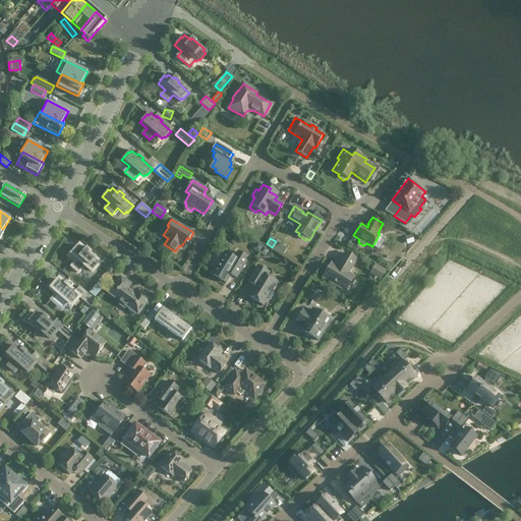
[(256,242),(254,246),(255,250),(259,252),(263,246),(256,242)]
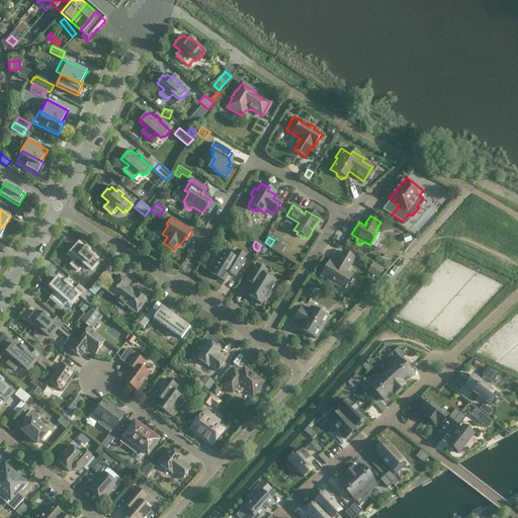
[(76,247),(75,246),(68,254),(75,260),(71,265),(78,271),(84,265),(90,270),(92,268),(93,269),(99,263),(89,253),(90,252),(85,247),(84,249),(79,245),(76,247)]
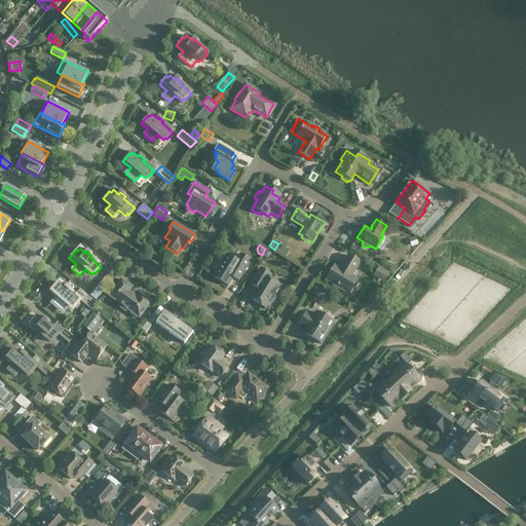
[(265,249),(262,255),(265,258),(269,257),(271,253),(265,249)]
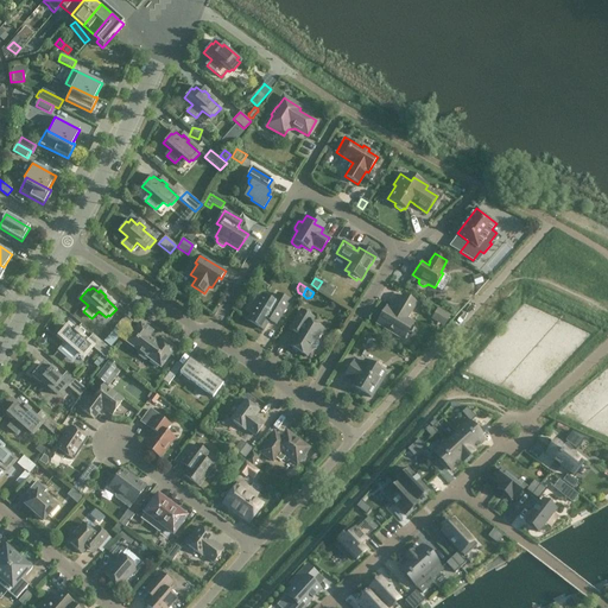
[(271,320),(272,318),(278,322),(290,302),(277,293),(272,301),(263,295),(247,320),(264,330),(270,320),(271,320)]
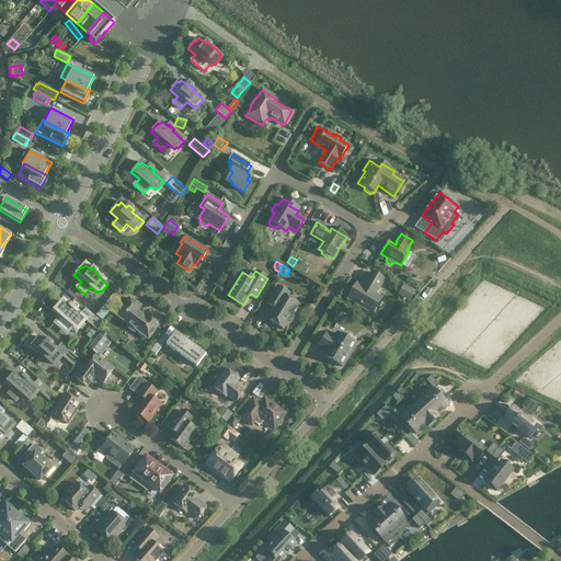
[(365,283),(366,284),(364,287),(357,283),(347,299),(371,313),(376,307),(379,307),(381,302),(380,299),(381,298),(375,294),(384,279),(371,272),(365,283)]
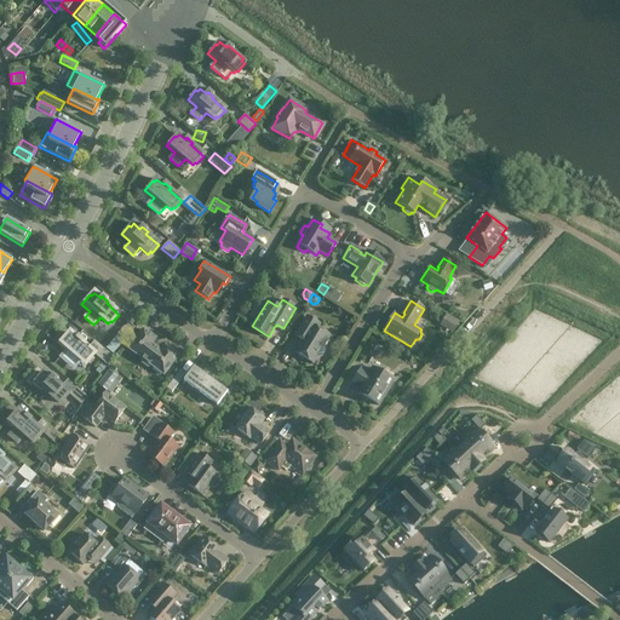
[(453,333),(459,322),(447,315),(441,326),(453,333)]
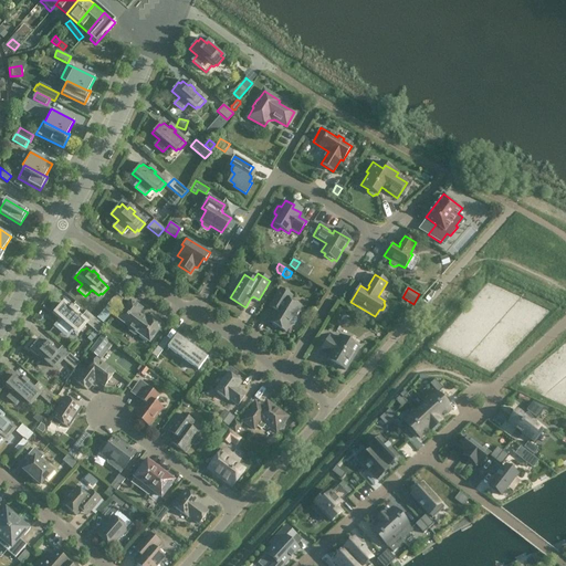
[(292,302),(289,300),(291,295),(280,290),(272,304),(276,307),(278,310),(270,322),(272,324),(272,325),(275,327),(278,327),(285,332),(290,324),(292,325),(294,325),(296,321),(296,318),(294,317),(299,310),(292,306),(293,304),(292,302)]
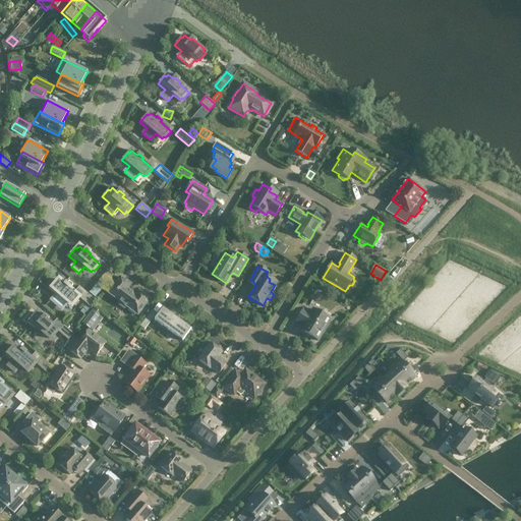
[(105,284),(113,274),(107,269),(99,279),(105,284)]
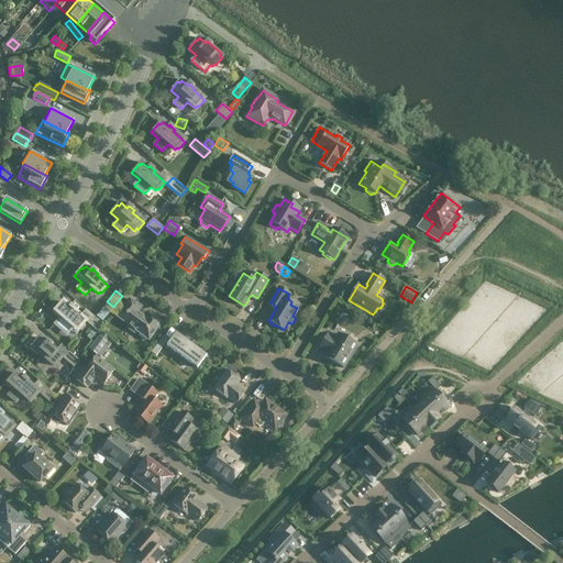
[(129,326),(128,327),(128,329),(133,333),(136,333),(138,332),(148,341),(162,323),(151,315),(146,319),(145,318),(144,320),(138,316),(139,313),(138,312),(141,308),(130,299),(117,317),(129,326)]
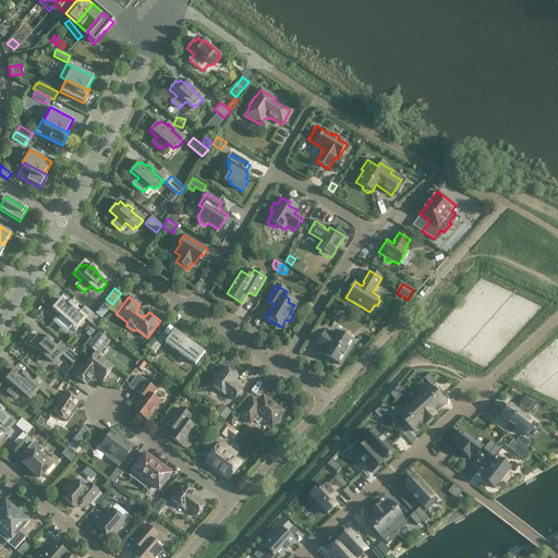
[(51,308),(59,316),(55,322),(62,328),(69,322),(75,327),(77,325),(79,326),(85,318),(73,308),(75,306),(70,302),(69,304),(62,299),(60,302),(59,301),(51,308)]
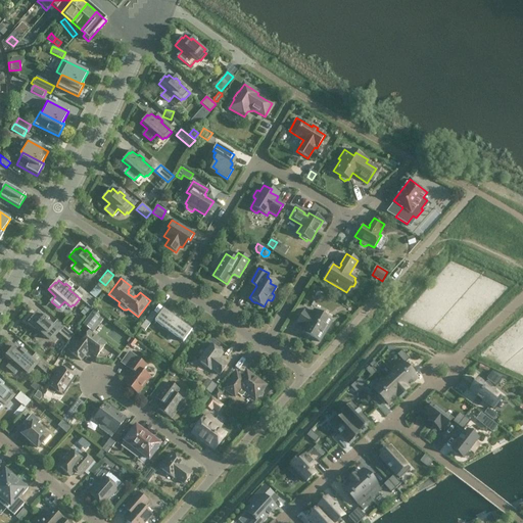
[(85,292),(81,297),(83,298),(81,300),(88,305),(87,306),(90,308),(96,301),(85,292)]
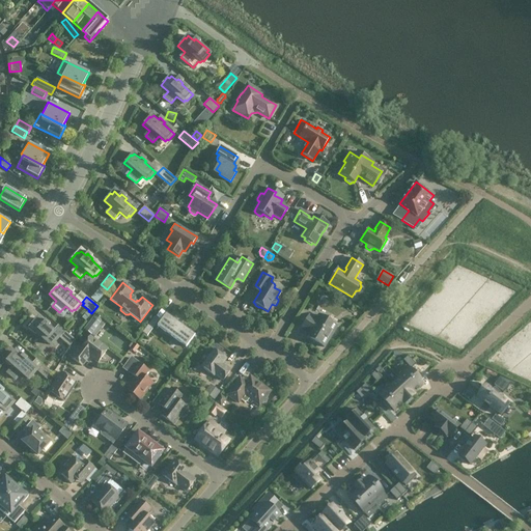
[(87,311),(82,318),(85,320),(91,314),(87,311)]
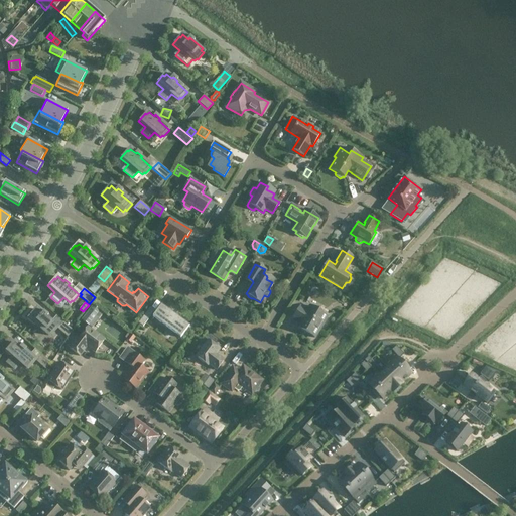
[(93,305),(82,320),(89,326),(96,316),(99,319),(103,313),(93,305)]
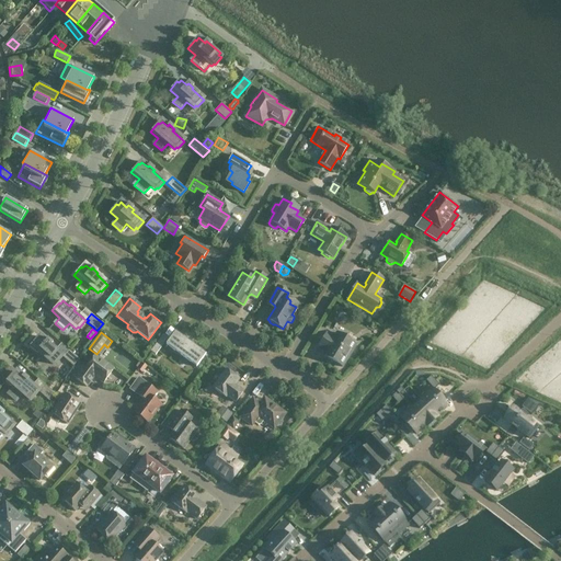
[(174,351),(175,348),(197,365),(205,355),(175,332),(165,344),(174,351)]
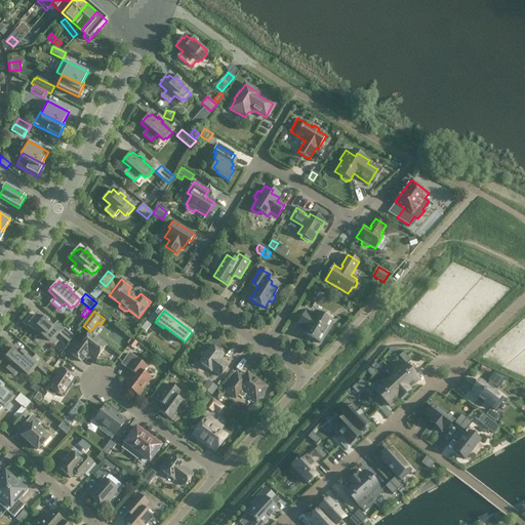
[(309,332),(307,335),(320,344),(333,322),(316,312),(312,317),(306,313),(297,325),(309,332)]
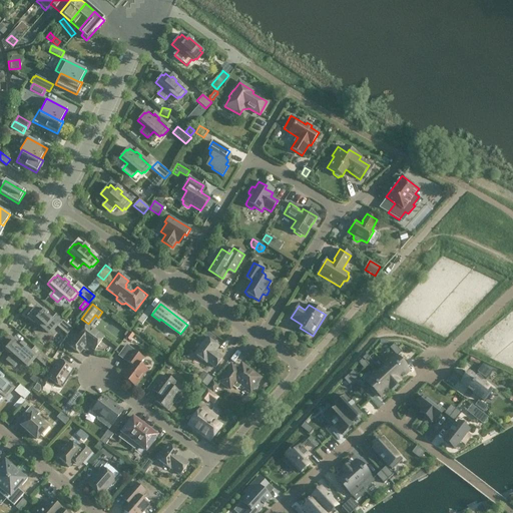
[(48,315),(43,311),(42,313),(36,308),(34,311),(33,310),(26,317),(34,324),(35,322),(48,334),(50,331),(51,333),(57,326),(46,317),(48,315)]
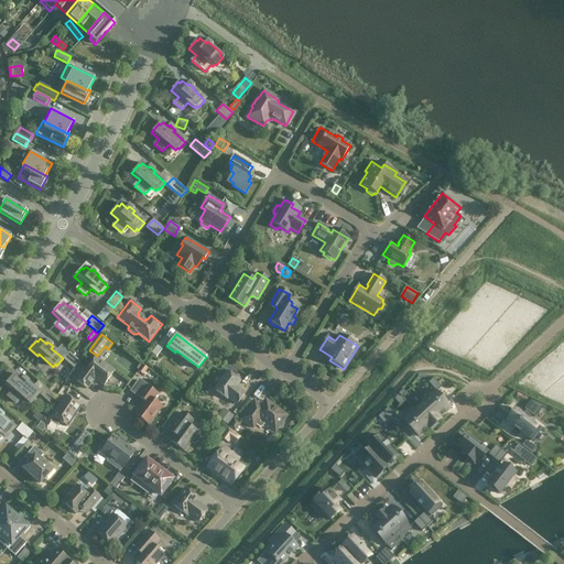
[(156,346),(151,354),(156,357),(162,349),(156,346)]
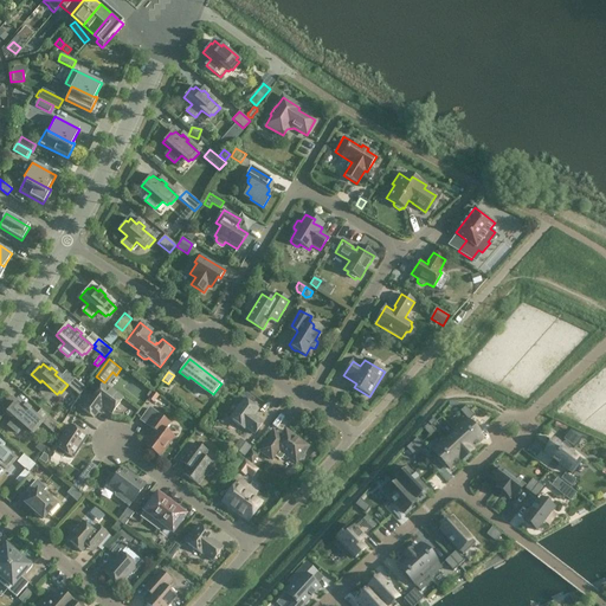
[(79,395),(85,388),(75,379),(69,387),(79,395)]
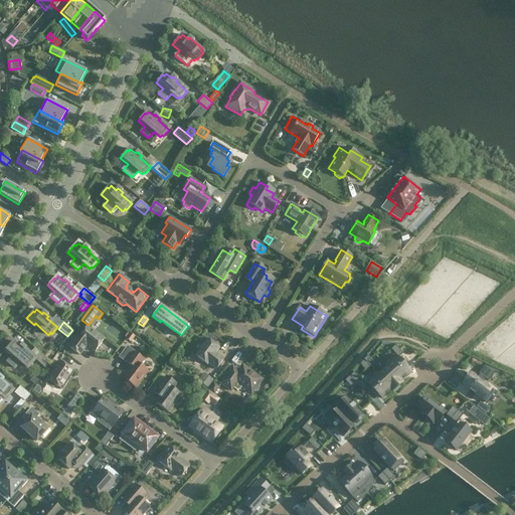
[(79,355),(87,345),(95,351),(105,339),(88,326),(77,338),(76,337),(69,347),(68,347),(79,355)]
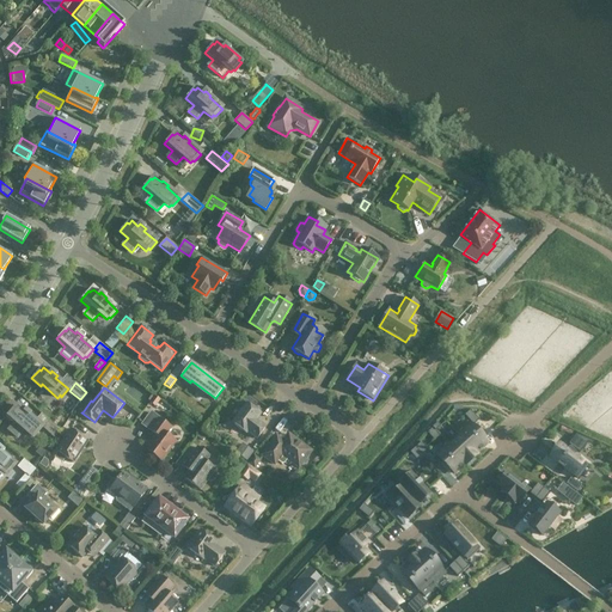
[(83,412),(91,401),(85,397),(77,408),(83,412)]
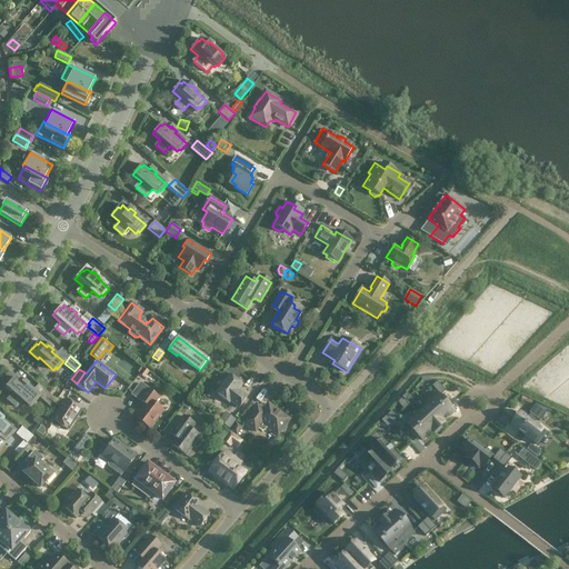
[(149,372),(143,369),(139,375),(145,378),(149,372)]
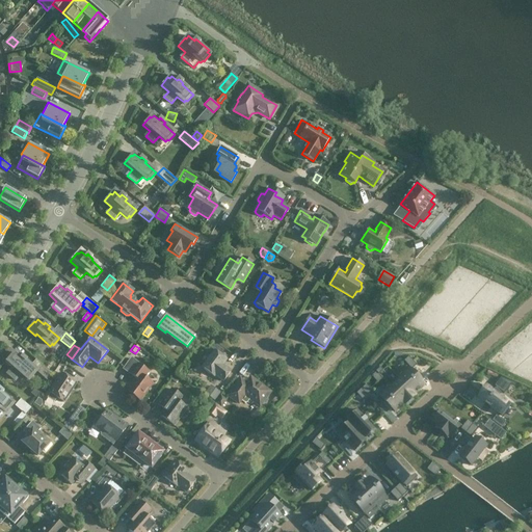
[(225,368),(224,369),(221,367),(227,360),(214,351),(202,368),(214,376),(215,375),(223,381),(231,371),(225,368)]
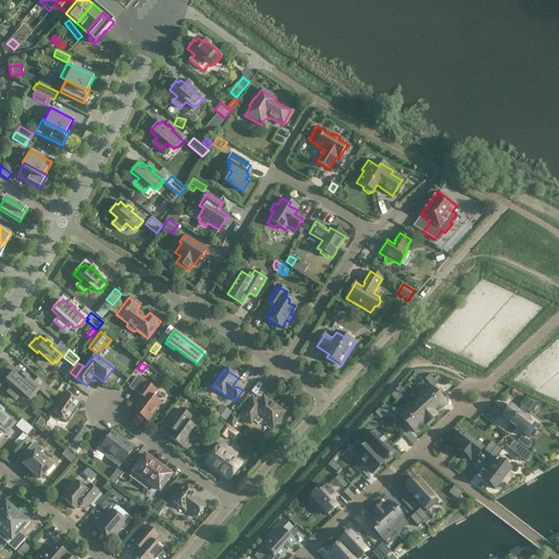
[(27,380),(28,378),(23,373),(22,376),(16,370),(13,373),(12,372),(4,380),(12,387),(8,393),(15,400),(22,392),(28,399),(31,395),(33,397),(38,390),(27,380)]
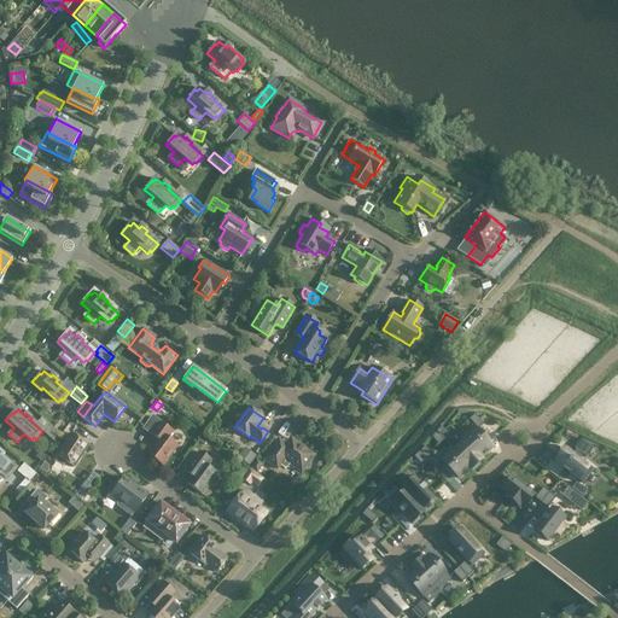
[(474,414),(470,419),(478,429),(484,424),(474,414)]
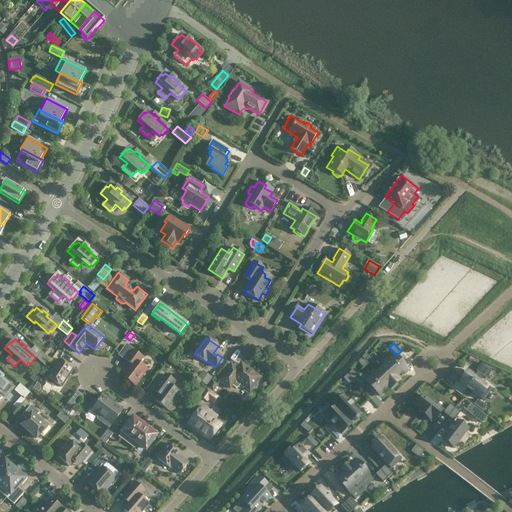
[(143,357),(126,345),(119,355),(131,364),(122,376),(134,385),(146,369),(140,365),(140,362),(143,357)]
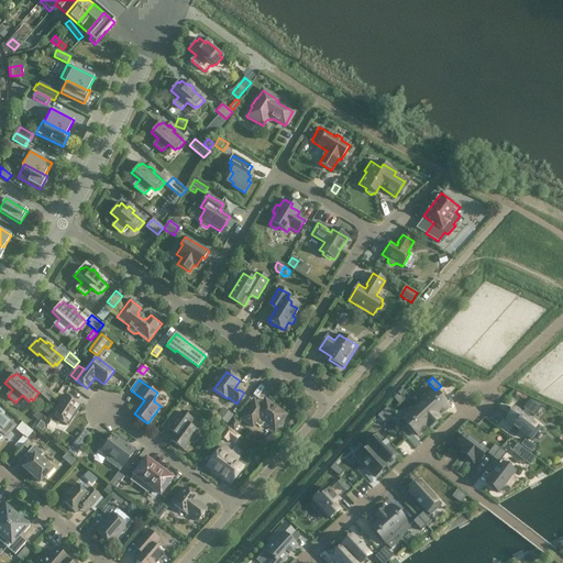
[(50,403),(56,396),(46,388),(40,395),(50,403)]
